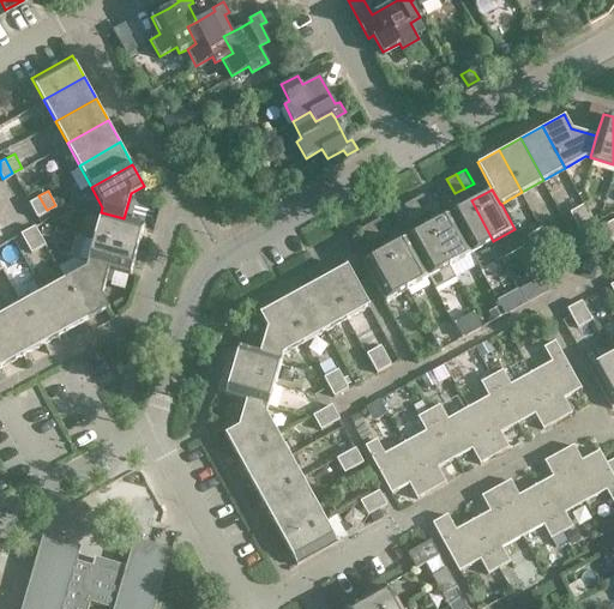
[(431,207),(422,193),(413,198),(421,212),(431,207)]
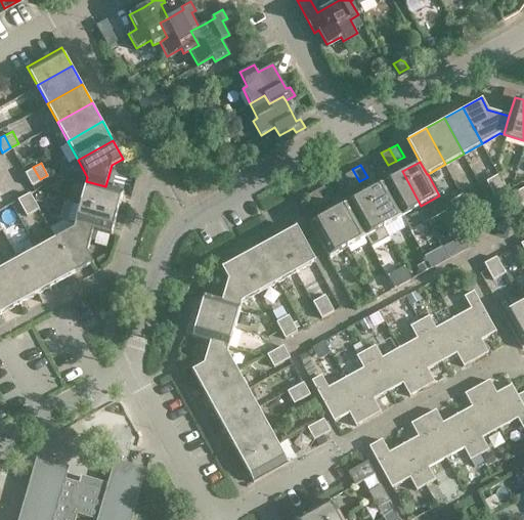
[(40,179),(33,167),(25,171),(32,183),(40,179)]
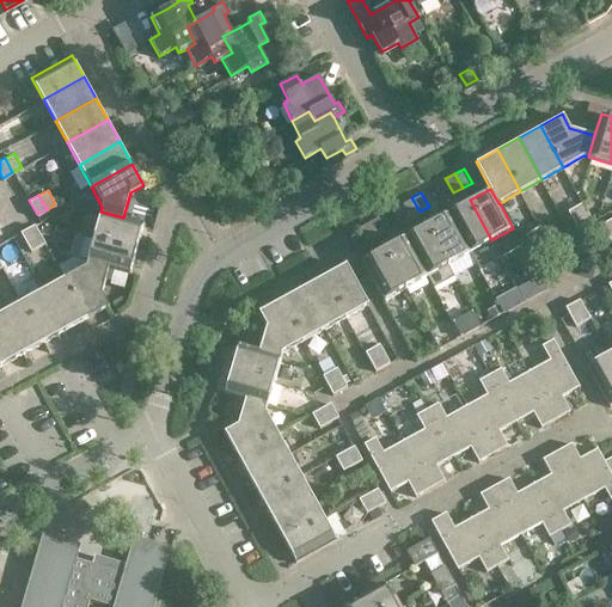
[(420,212),(411,197),(403,202),(410,216),(420,212)]
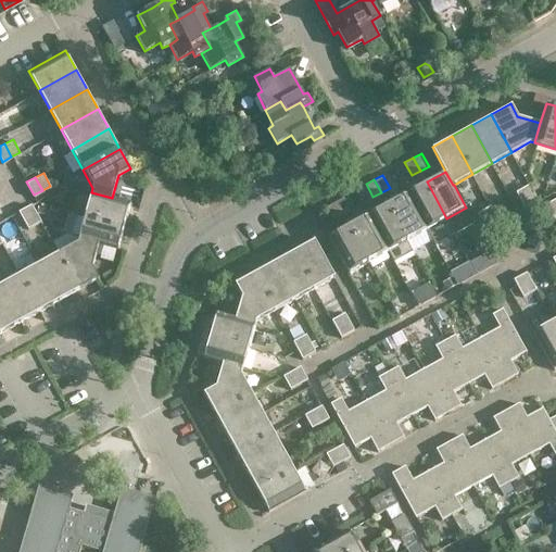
[(446,218),(427,182),(407,192),(427,229),(446,218)]
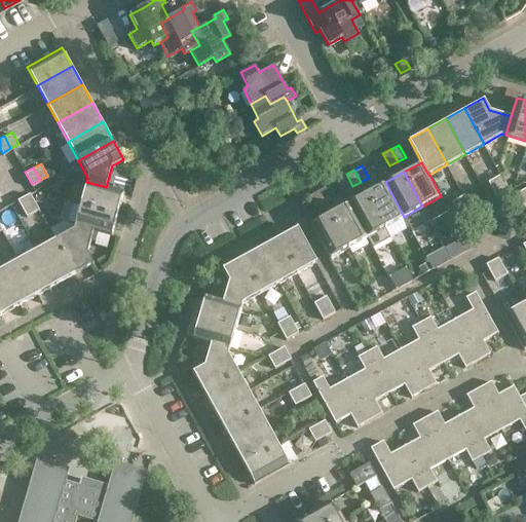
[(487,180),(492,188),(504,182),(500,174),(487,180)]
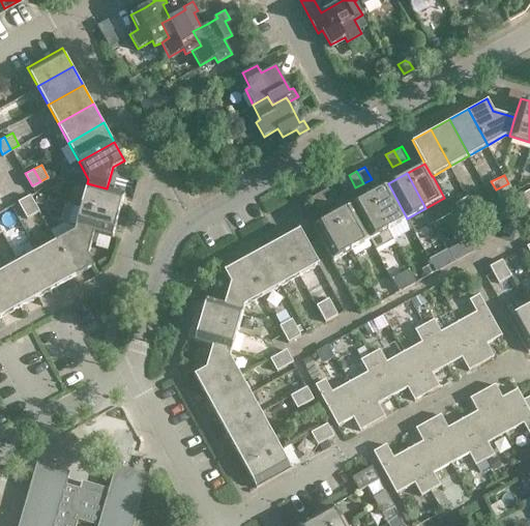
[(124,194),(107,188),(87,183),(81,204),(118,215),(124,194)]
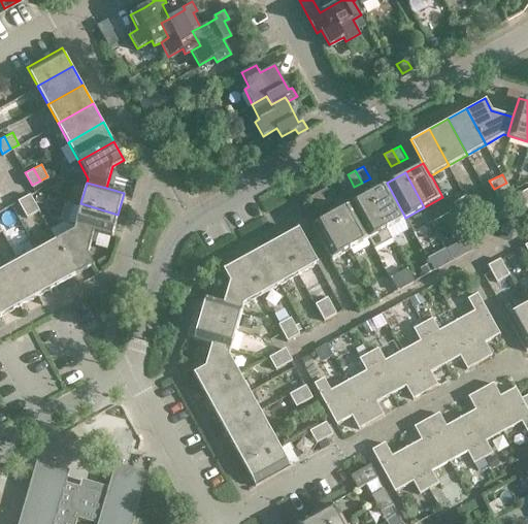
[(405,218),(387,183),(368,193),(387,228),(405,218)]
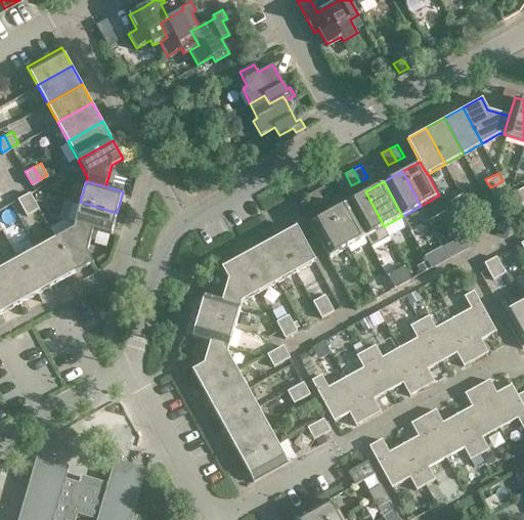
[(507,189),(503,181),(490,187),(494,196),(507,189)]
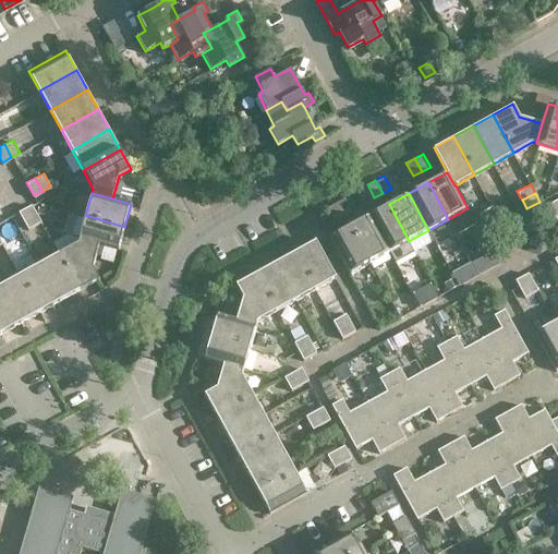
[(352,209),(346,196),(337,202),(343,215),(352,209)]
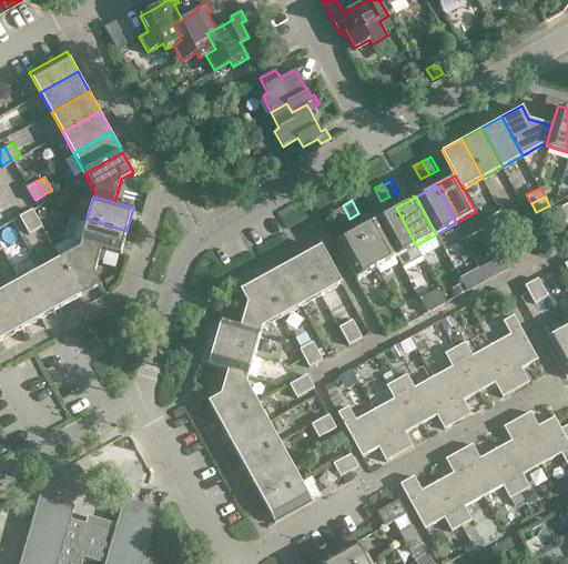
[(567,218),(567,204),(567,202),(558,207),(566,220),(567,218)]
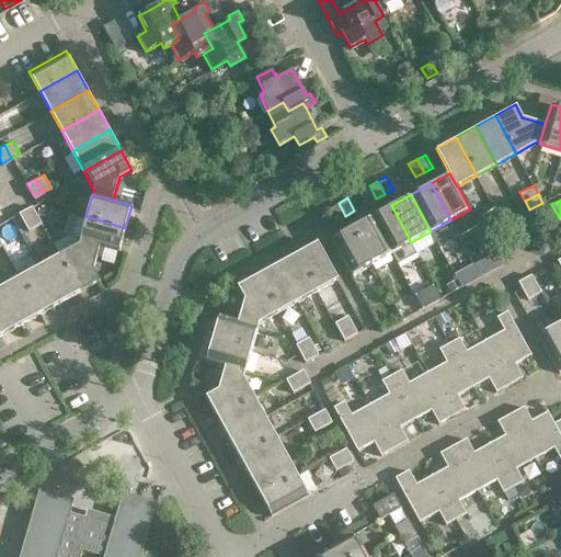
[(345,216),(339,203),(330,207),(338,220),(345,216)]
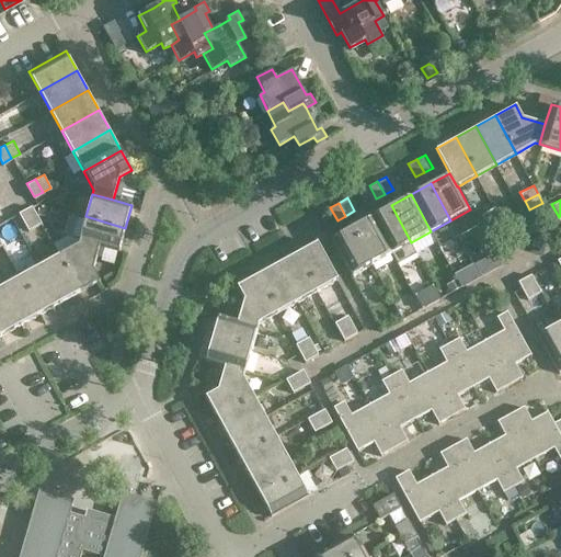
[(36,213),(32,204),(19,212),(23,220),(36,213)]
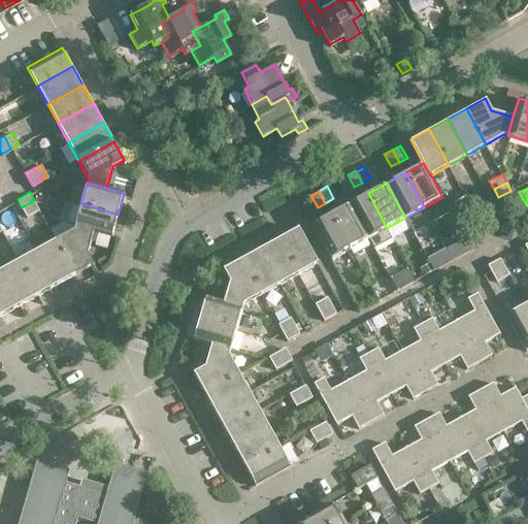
[(392,236),(387,228),(368,193),(350,203),(368,238),(373,247),(392,236)]
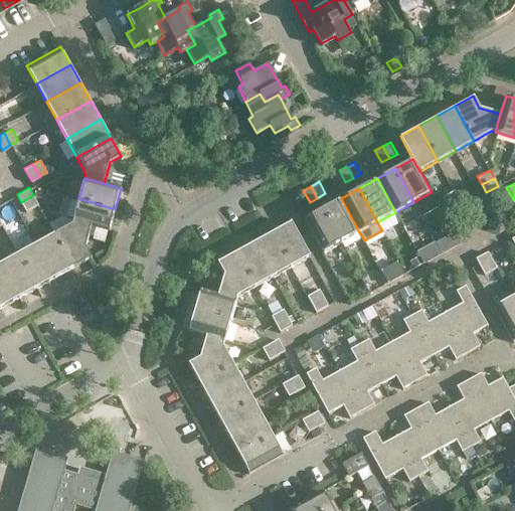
[(442,196),(446,204),(458,197),(454,189),(442,196)]
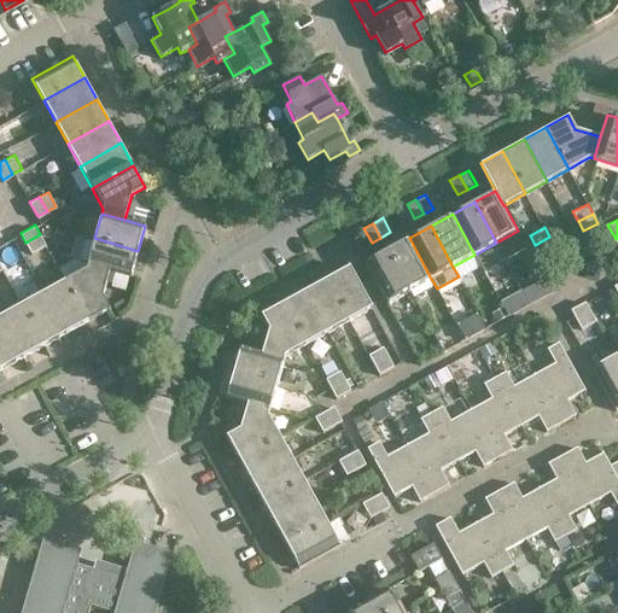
[(46,244),(40,234),(25,243),(31,252),(46,244)]
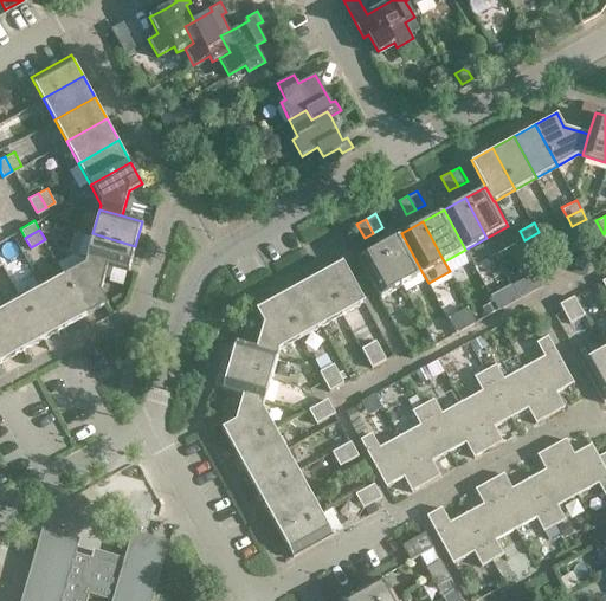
[(545,241),(539,232),(524,240),(530,250),(545,241)]
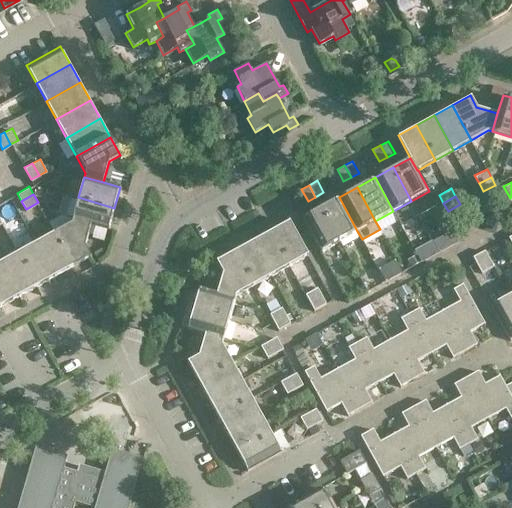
[(114,208),(78,197),(72,218),(91,223),(108,228),(114,208)]
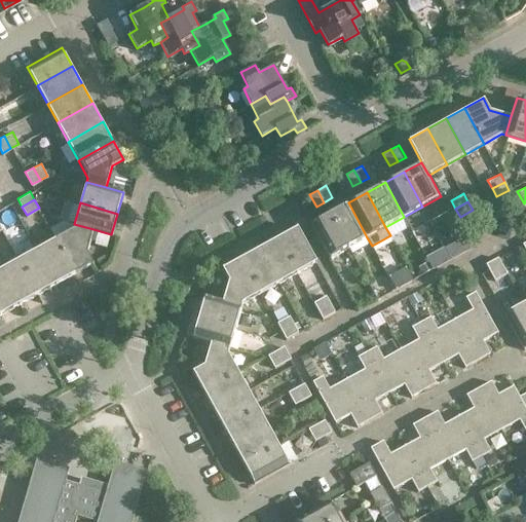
[(367,237),(348,202),(329,213),(348,247),(367,237)]
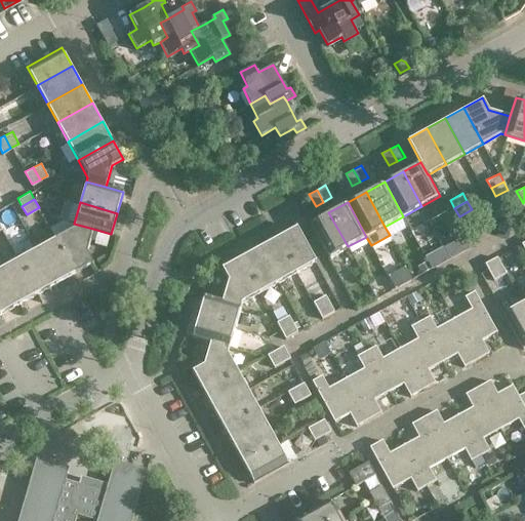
[(348,246),(328,212),(310,223),(329,256),(348,246)]
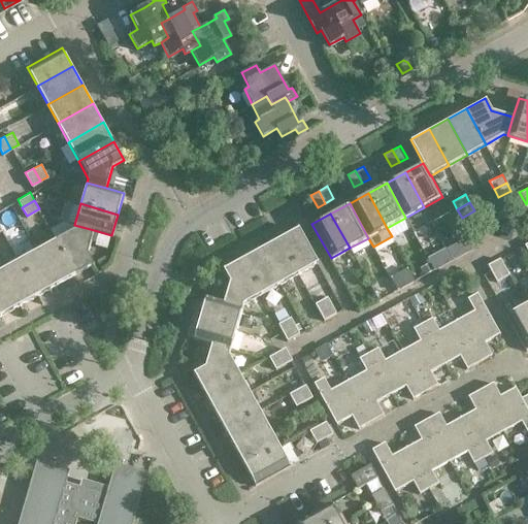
[(94,230),(74,225),(73,228),(57,237),(75,273),(94,263),(88,252),(94,230)]
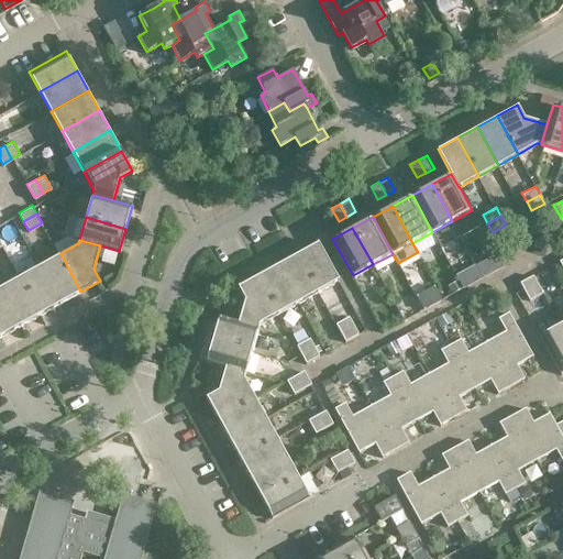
[(339,280),(318,242),(298,253),(319,291),(339,280)]
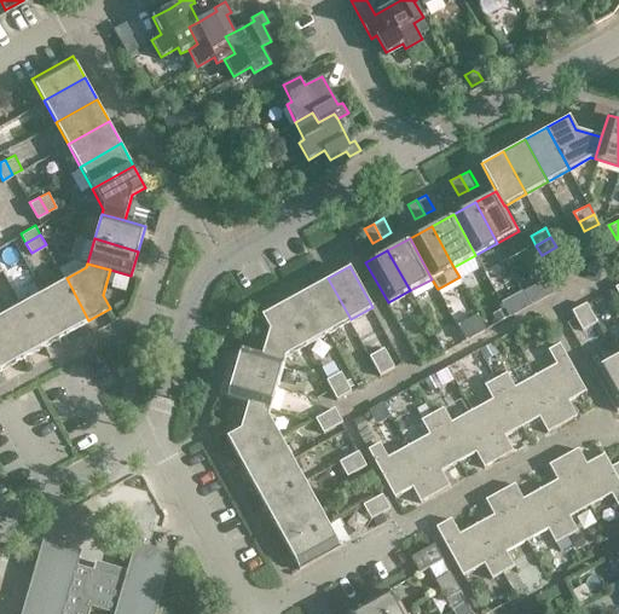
[(88,320),(67,278),(44,290),(67,332),(88,320)]
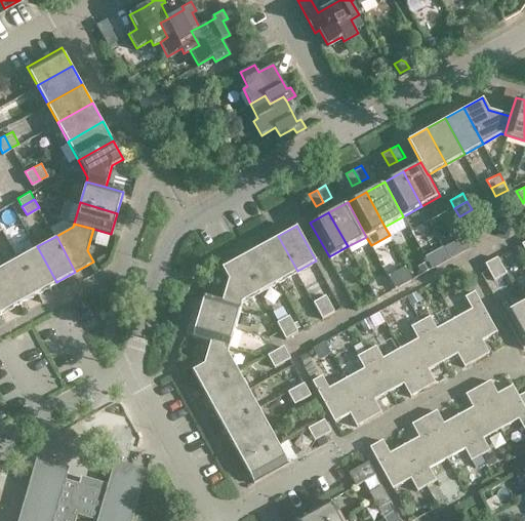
[(297,271),(278,236),(259,246),(279,281),(297,271)]
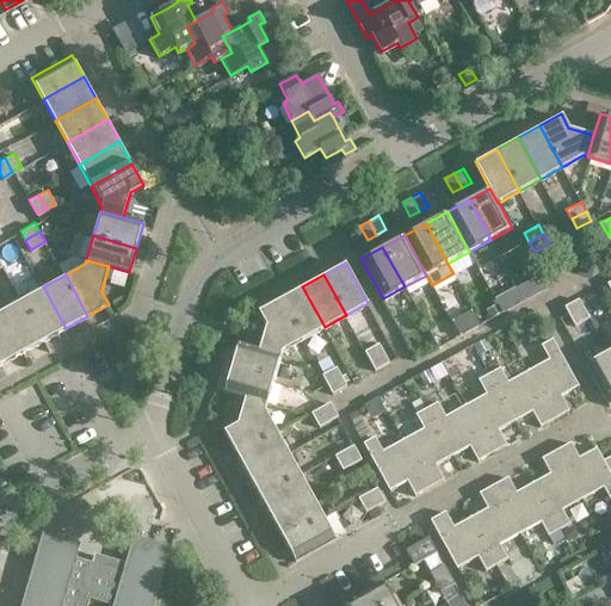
[(514,285),(495,296),(503,310),(522,298),(514,285)]
